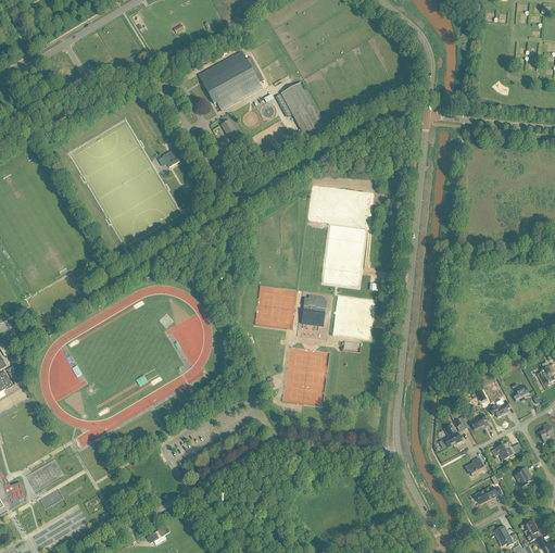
[(259,82),(263,79),(250,55),(246,59),(240,50),(198,73),(213,102),(216,101),(221,110),(262,87),(259,82)]
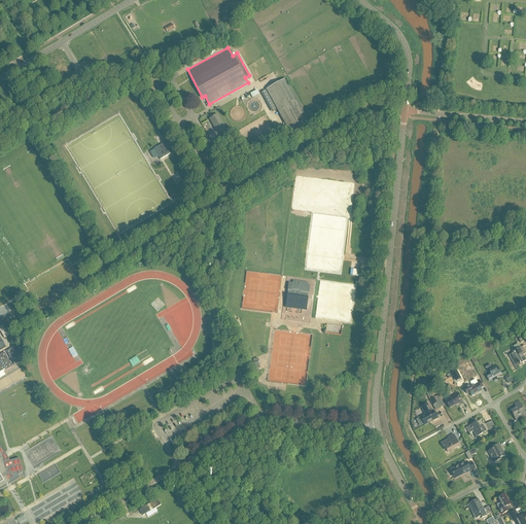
[(284,76),(266,88),(289,131),(309,120),(284,76)]
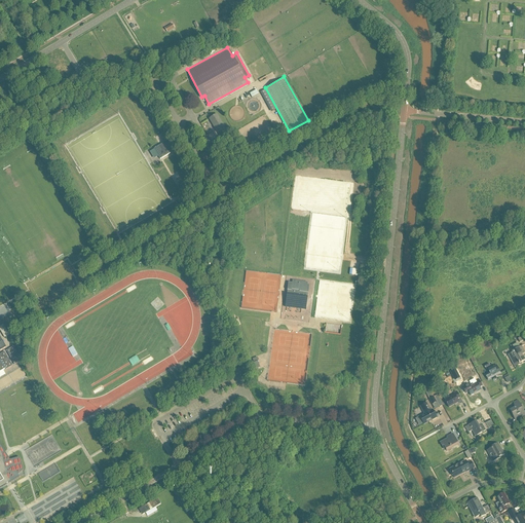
[(270,110),(274,107),(264,87),(259,90),(270,110)]
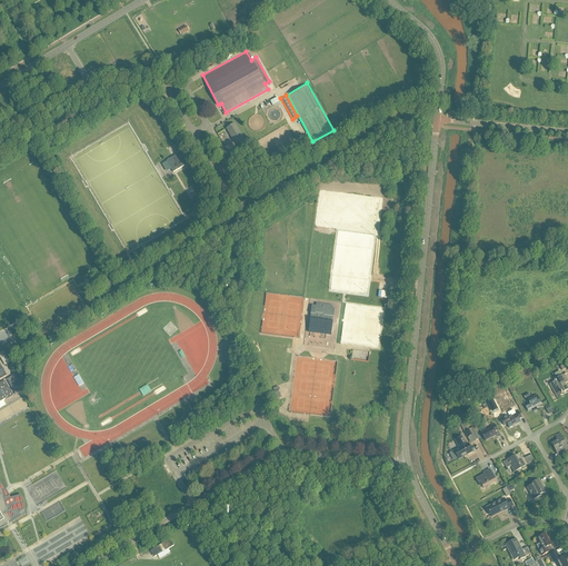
[(233,121),(226,126),(233,140),(242,136),(233,121)]
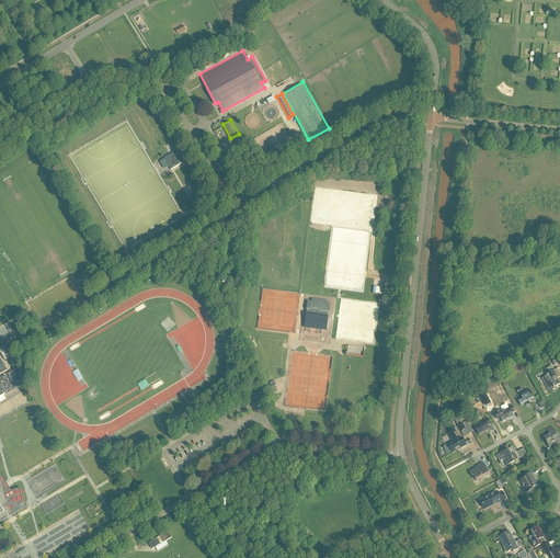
[(174,150),(168,154),(163,156),(170,168),(174,164),(181,161),(174,150)]
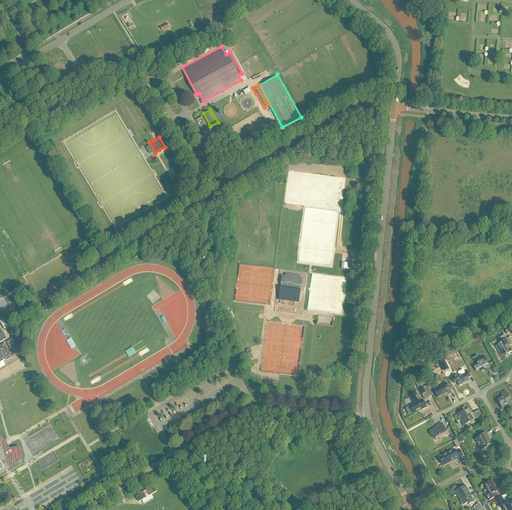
[(299,274),(284,272),(283,286),(280,286),(279,296),(293,298),(294,290),(297,290),(297,291),(299,274)]
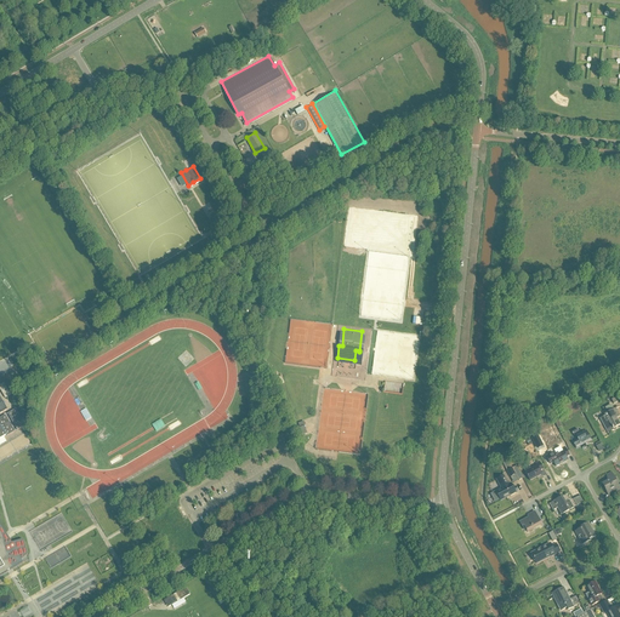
[(0,388),(4,395),(10,392),(3,380),(0,381),(0,388)]
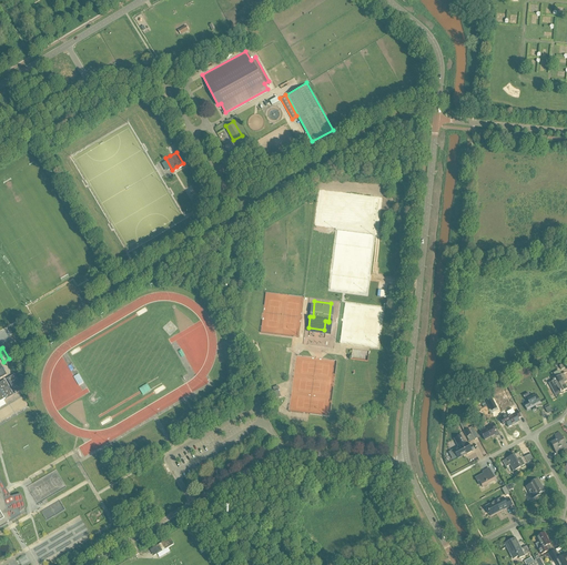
[(13,391),(21,386),(12,371),(6,375),(13,391)]
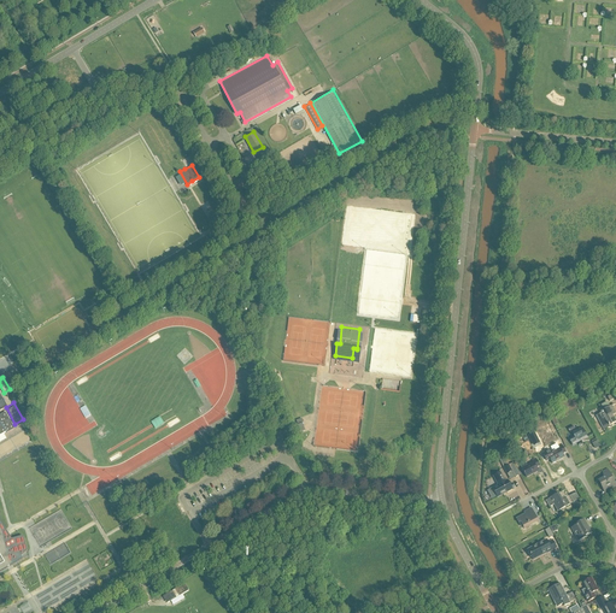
[(611,422),(615,420),(611,413),(615,411),(611,404),(599,410),(600,411),(594,413),(603,428),(612,423),(611,422)]
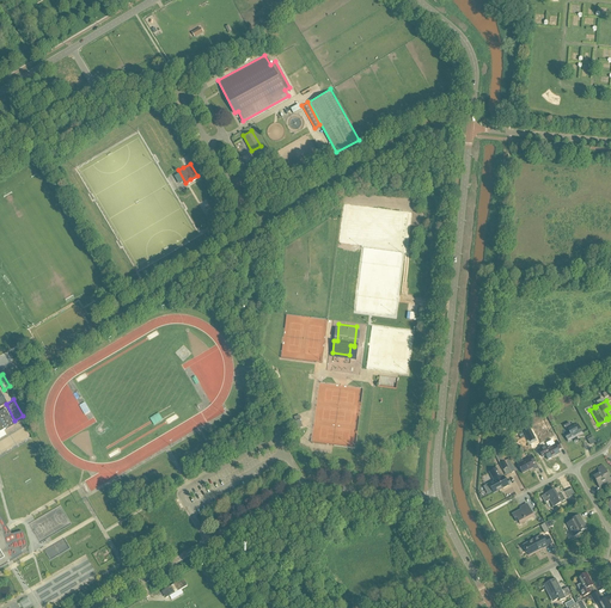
[(12,422),(4,406),(0,409),(0,428),(4,425),(4,427),(12,422)]
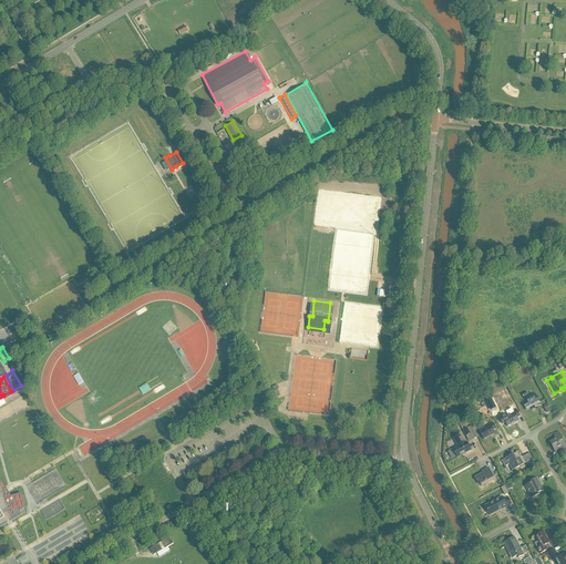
[(141,391),(148,387),(145,380),(137,385),(141,391)]
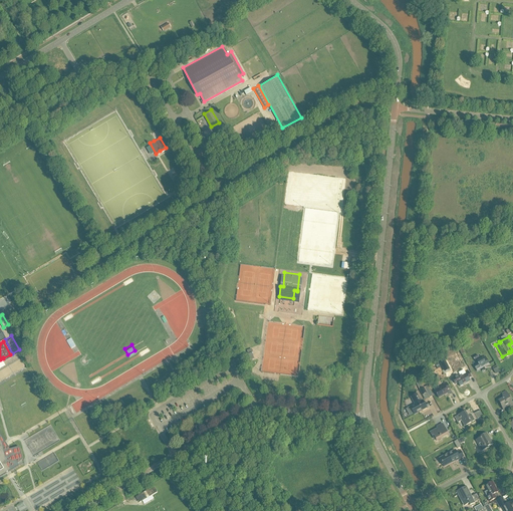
[(483,365),(489,362),(484,354),(482,356),(481,354),(478,355),(477,353),(472,356),(474,358),(475,358),(478,362),(473,365),(476,369),(480,367),(481,368),(484,366),(483,365)]
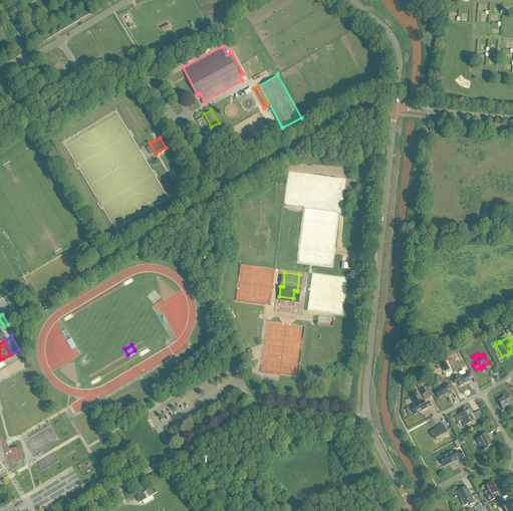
[(467,376),(470,374),(467,368),(464,370),(465,371),(460,374),(459,373),(458,373),(457,373),(456,372),(451,375),(454,381),(457,380),(459,385),(469,378),(467,376)]
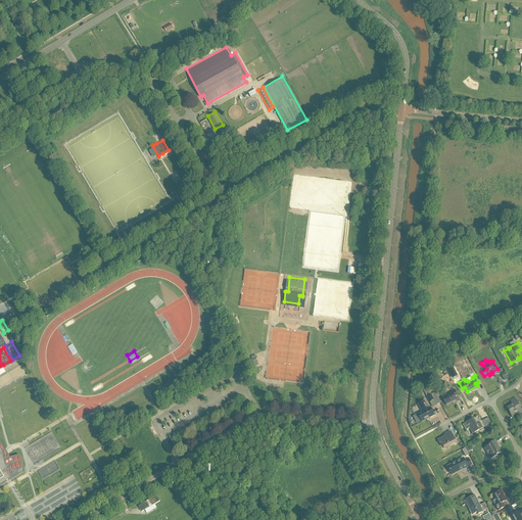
[(454,394),(457,393),(453,387),(449,388),(451,390),(441,395),(445,403),(455,397),(454,394)]
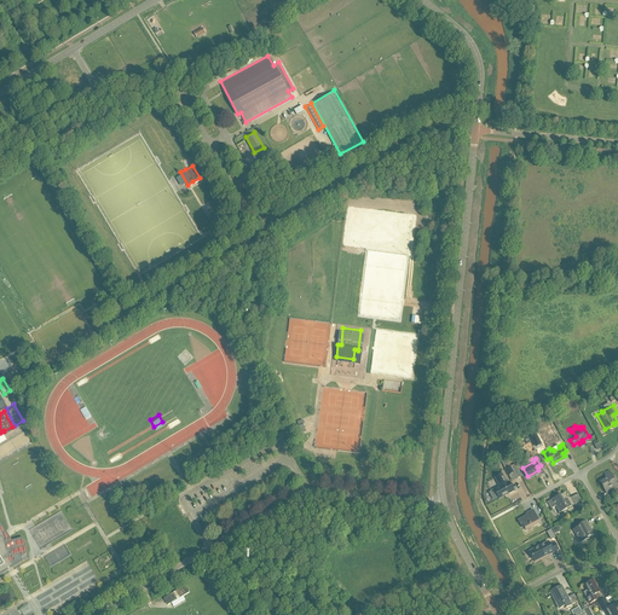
[(608,491),(617,485),(608,468),(602,470),(604,476),(599,480),(604,488),(606,486),(608,491)]
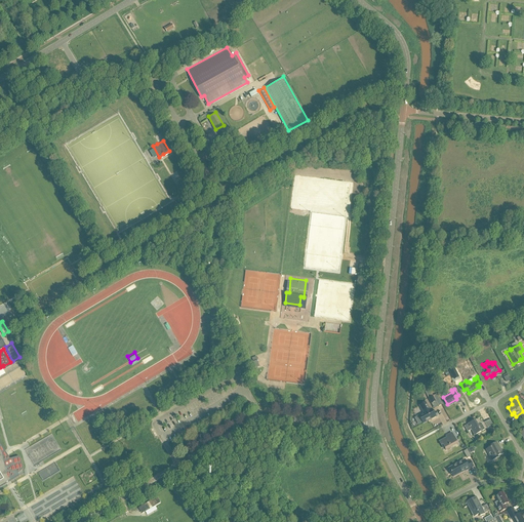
[(434,413),(437,412),(435,409),(433,410),(431,407),(429,408),(425,400),(418,403),(422,410),(417,413),(421,422),(430,417),(435,414),(434,413)]
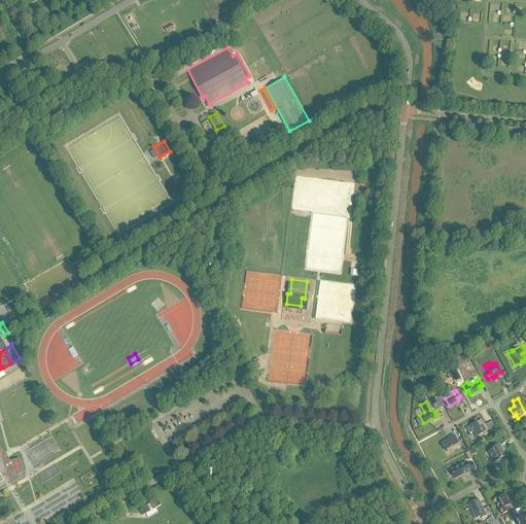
[(475,434),(486,428),(483,423),(480,424),(477,419),(464,426),(467,431),(471,429),(475,434)]
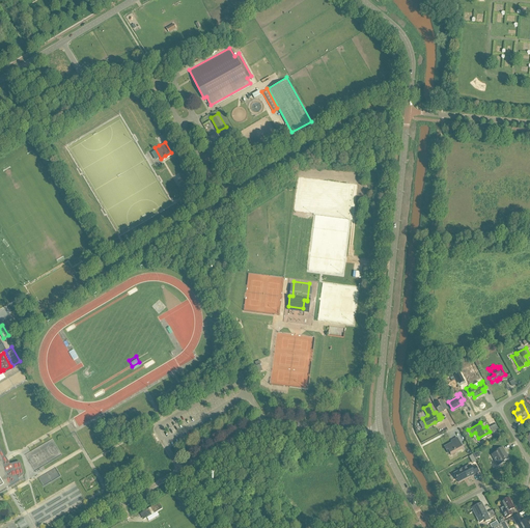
[(449,452),(462,446),(456,436),(452,438),(453,439),(443,444),(445,448),(447,447),(449,452)]
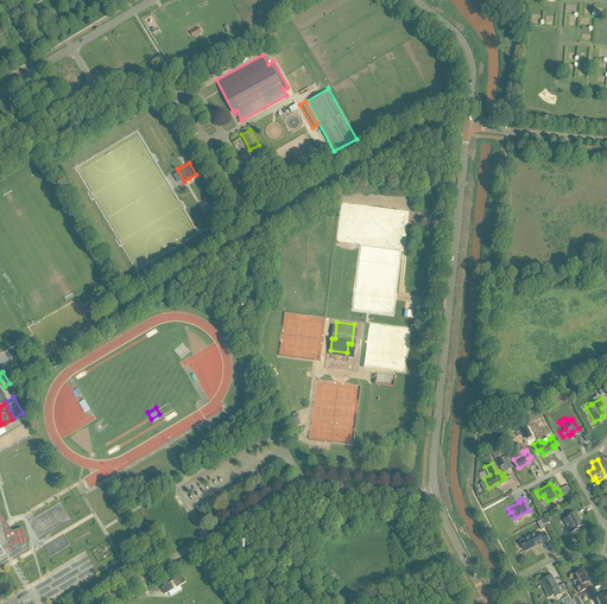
[(579,517),(574,509),(564,514),(566,516),(562,517),(569,531),(577,526),(577,525),(582,522),(580,517),(579,517)]
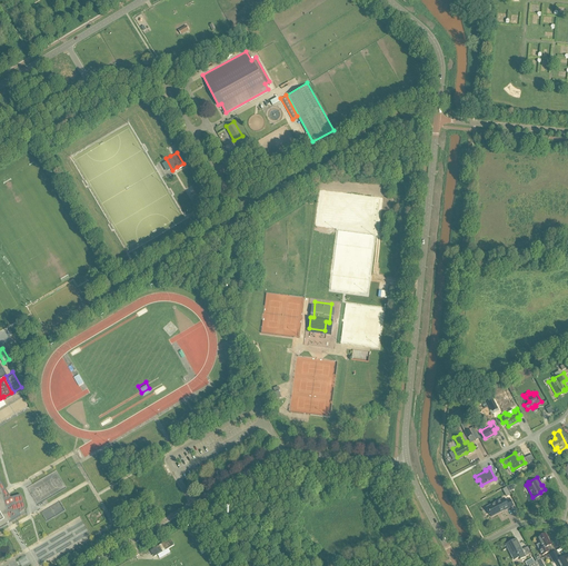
[(0,522),(9,516),(10,519),(11,519),(26,512),(20,494),(20,493),(19,493),(1,497),(0,494),(0,488),(3,486),(5,486),(3,485),(0,478),(0,522)]
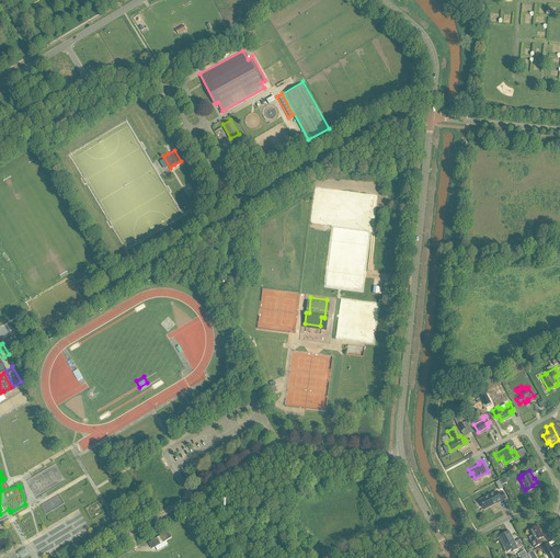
[(496,501),(504,497),(501,489),(496,491),(495,489),(478,498),(483,508),(495,501),(496,501)]
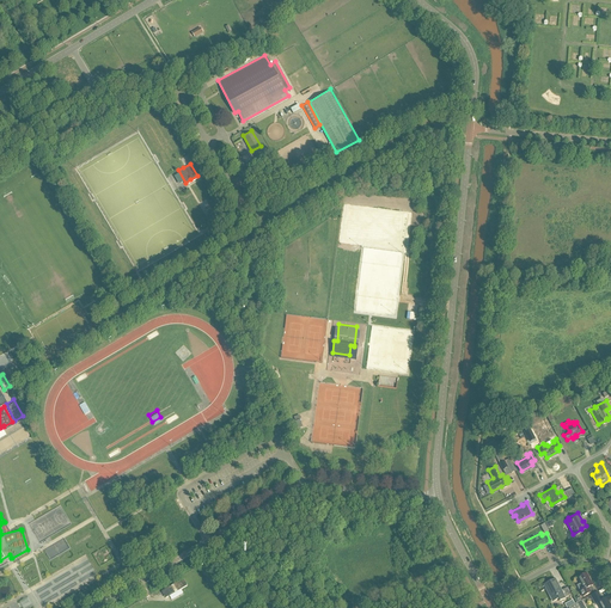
[(217,571),(211,575),(214,581),(220,577),(217,571)]
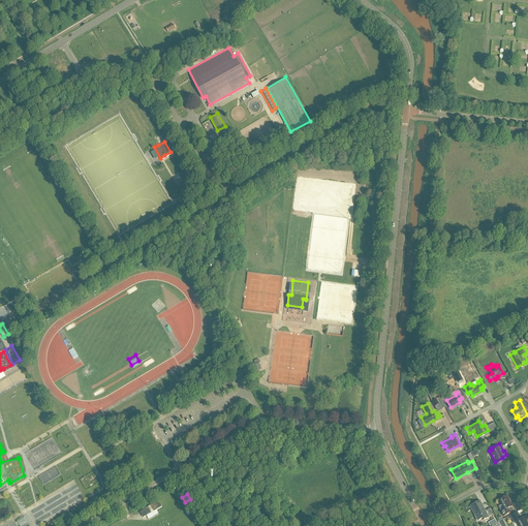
[(505,494),(498,498),(500,502),(497,504),(502,514),(511,509),(509,505),(511,504),(505,494)]
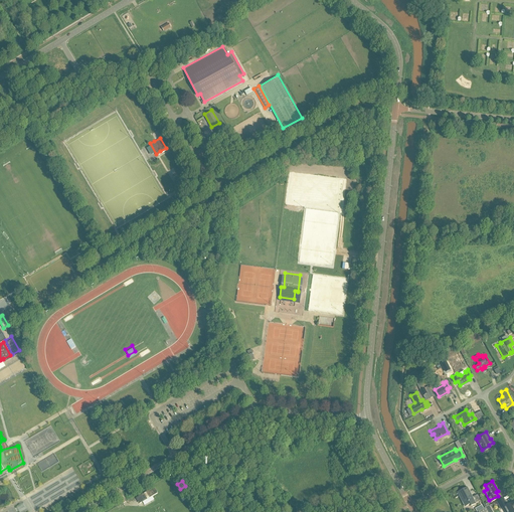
[(134,494),(137,499),(155,489),(152,484),(134,494)]
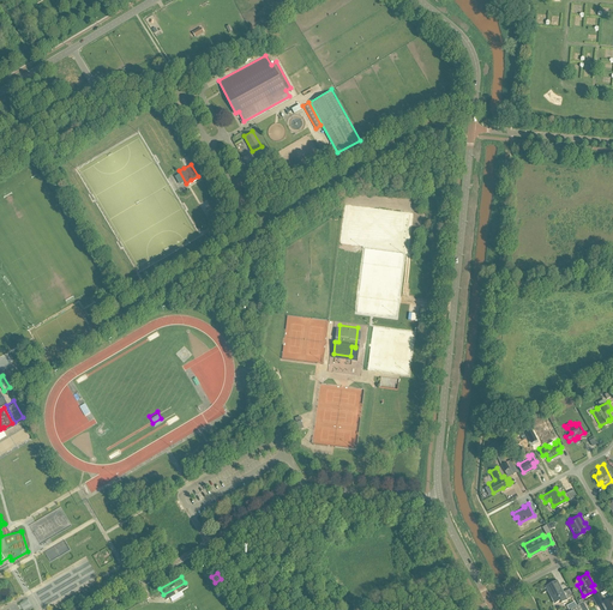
[(560,601),(571,595),(568,587),(562,590),(556,579),(548,583),(550,584),(545,585),(553,601),(559,598),(560,601)]
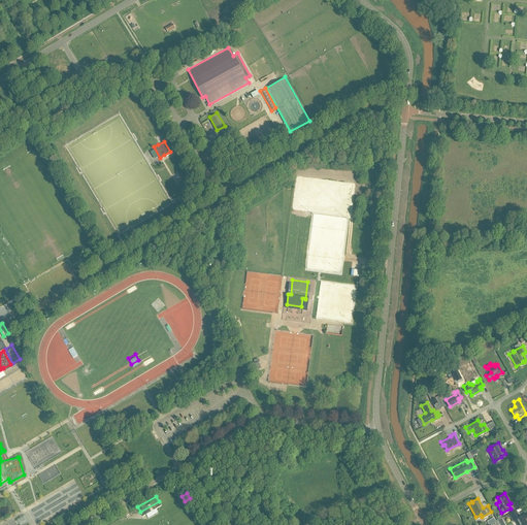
[(519,516),(516,512),(515,509),(508,512),(513,520),(515,519),(518,524),(526,524),(522,515),(519,516)]
